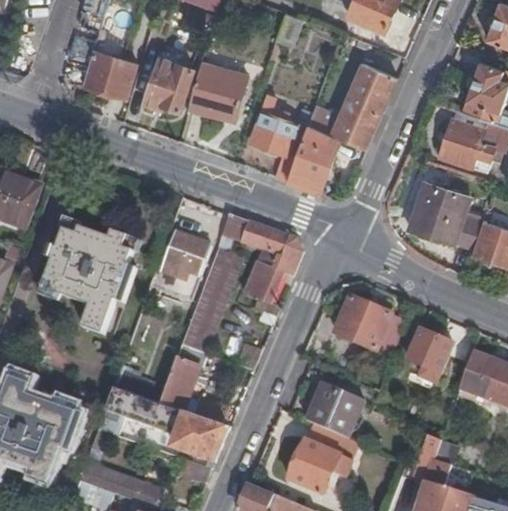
[(82,0),(76,23),(97,29),(106,0),(82,0)]
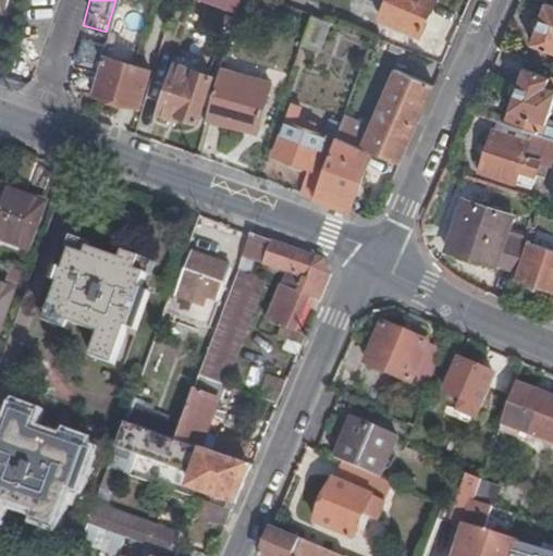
[(199,0),(234,12),(238,0),(199,0)]
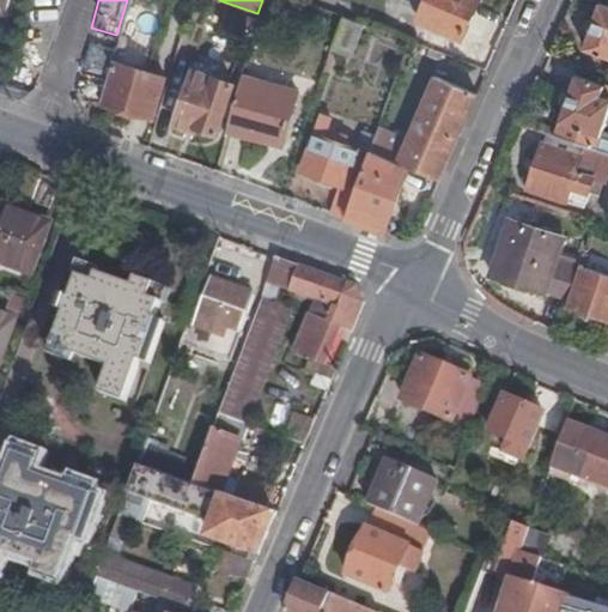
[(418,12),(421,0),(401,0),(399,5),(418,12)]
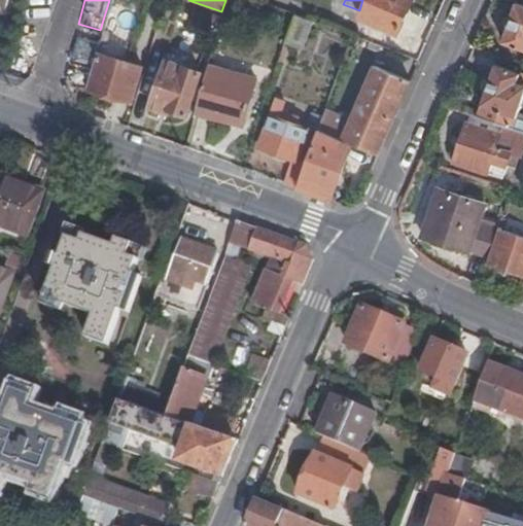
[(364,0),(357,14),(394,31),(403,12),(396,10),(402,0),(364,0)]
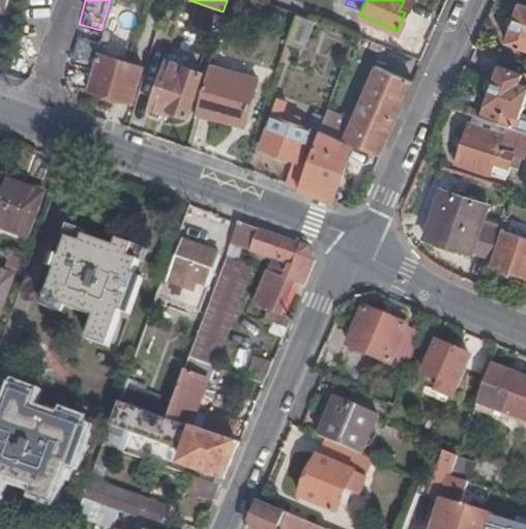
[(404,0),(399,10),(405,12),(411,0),(404,0)]
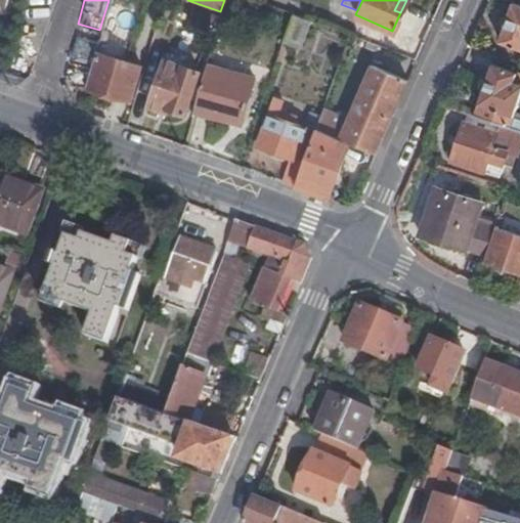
[(519,4),(511,2),(496,44),(519,51),(519,4)]
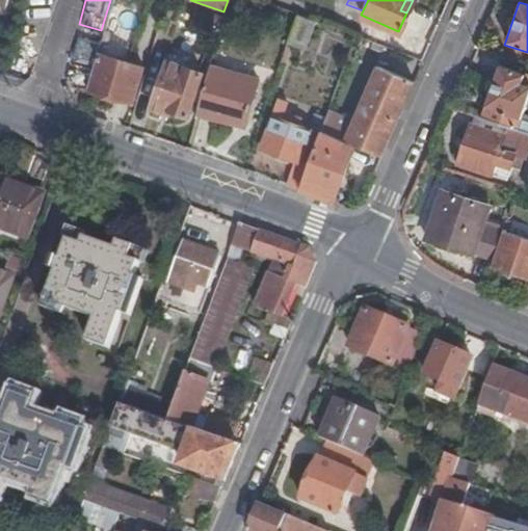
[(293,10),(290,17),(297,20),(299,14),(293,10)]
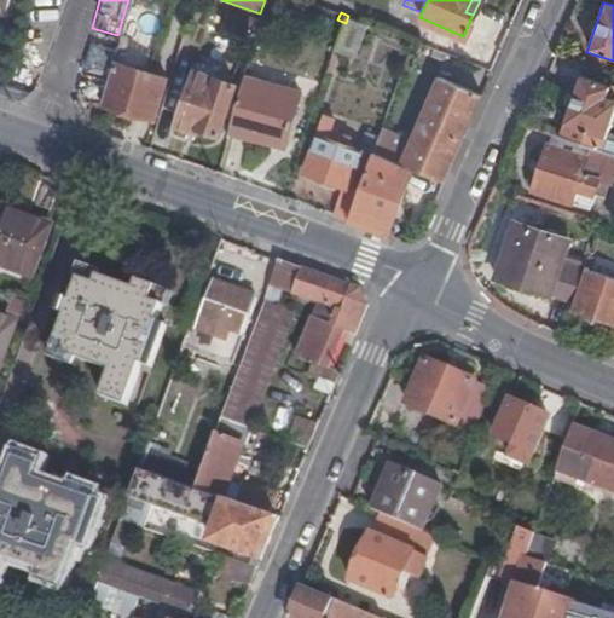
[(111,59),(99,99),(151,115),(163,74),(111,59)]
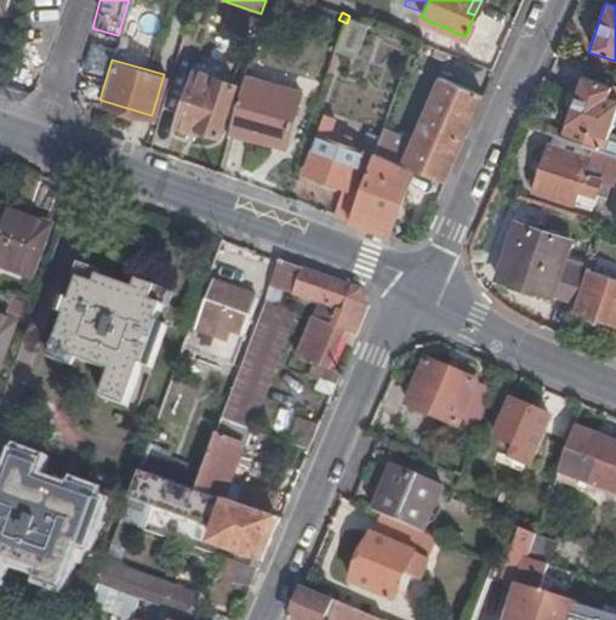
[(233,83),(192,68),(174,123),(194,131),(197,125),(215,132),(233,83)]
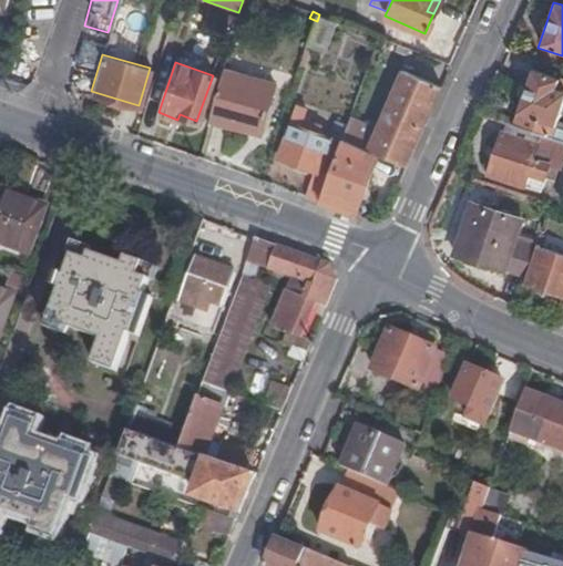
[(205,115),(238,125),(256,131),(272,84),(221,68),(205,115)]
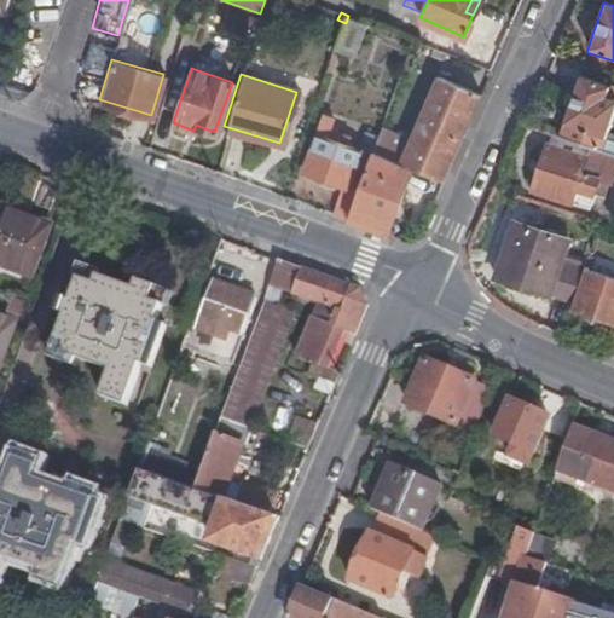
[(440,180),(479,92),(435,74),(416,121),(424,125),(417,142),(378,125),(370,150),(380,154),(410,167),(440,180)]
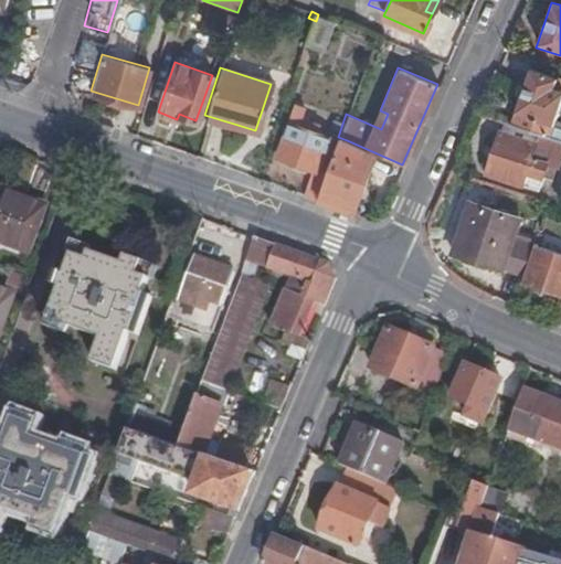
[(516,115),(512,125),(539,134),(543,136),(547,125),(552,127),(560,97),(560,91),(554,88),(557,80),(528,70),(512,114),(516,115)]
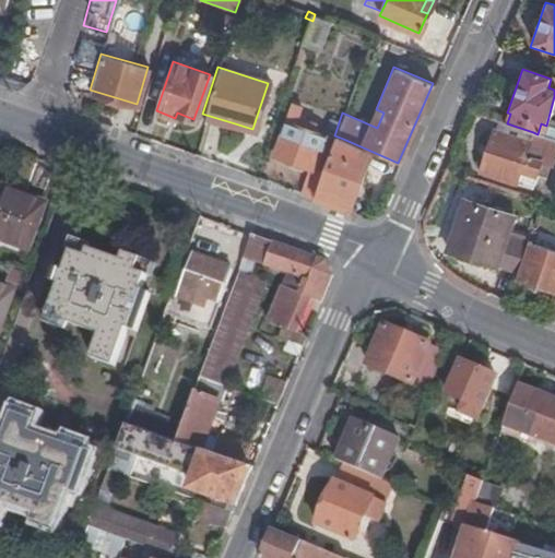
[(202,114),(201,119),(233,129),(235,123),(202,114)]
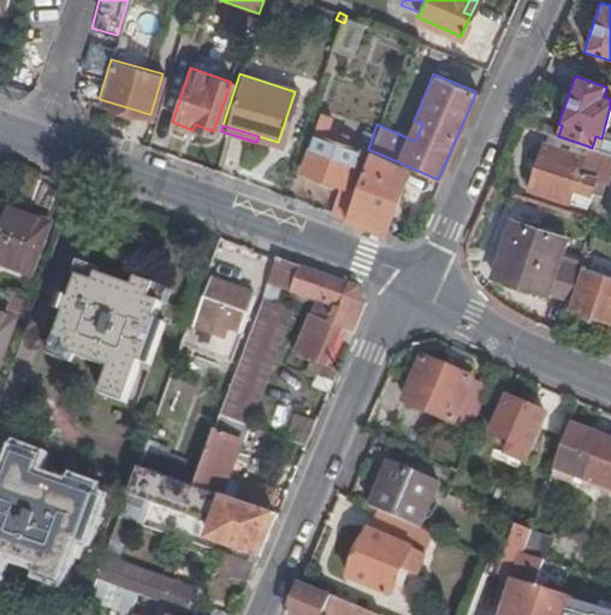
[(337,183),(354,189),(367,153),(333,141),(326,139),(312,134),(298,169),(337,183)]
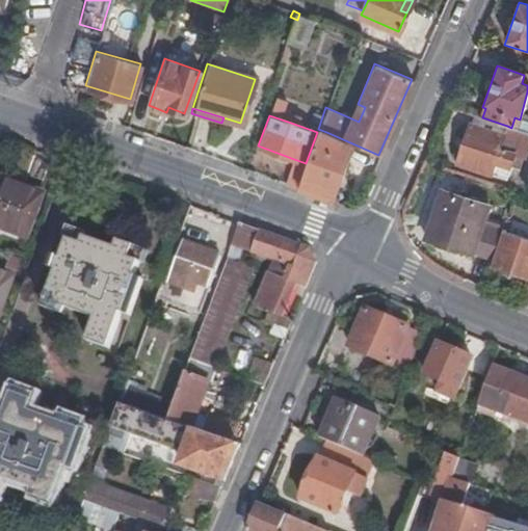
[(482,117),(474,115),(456,162),(492,175),(496,162),(511,167),(515,156),(499,152),(507,126),(482,117)]
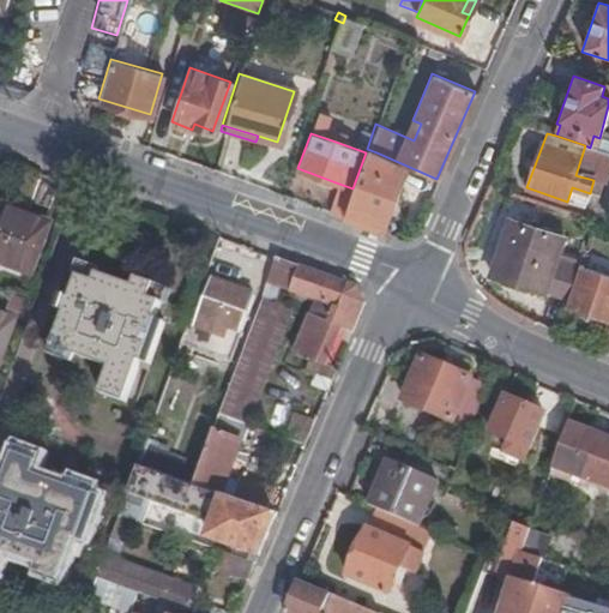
[(343,216),(386,232),(389,226),(383,224),(398,185),(406,166),(377,152),(367,149),(366,152),(353,188),(343,216)]
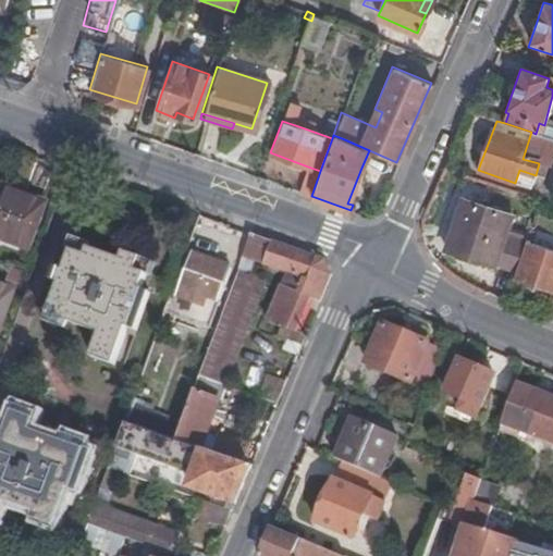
[(296,190),(311,196),(320,171),(305,165),(296,190)]
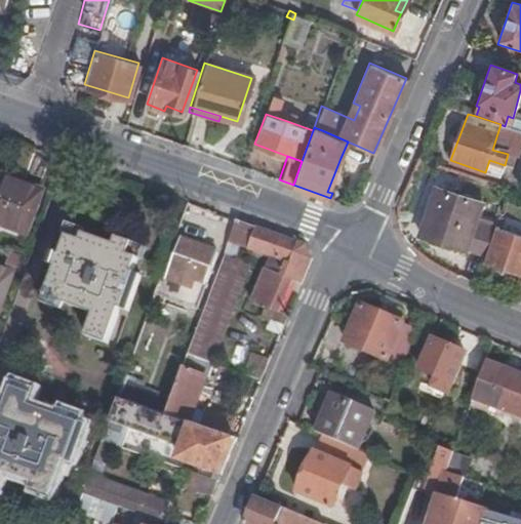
[(496,171),(493,182),(510,188),(512,176),(496,171)]
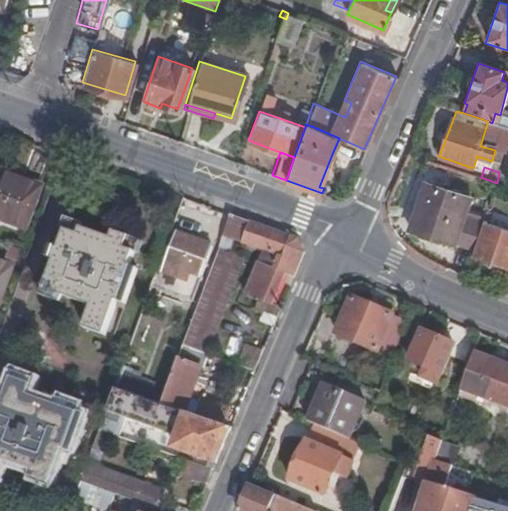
[(35,182),(0,169),(0,218),(19,225),(35,182)]
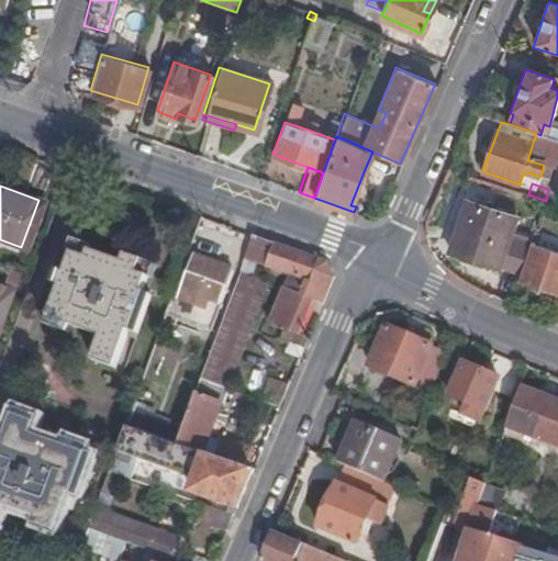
[(526,255),(529,246),(506,236),(513,219),(462,200),(444,251),(495,269),(497,266),(520,273),(526,255)]
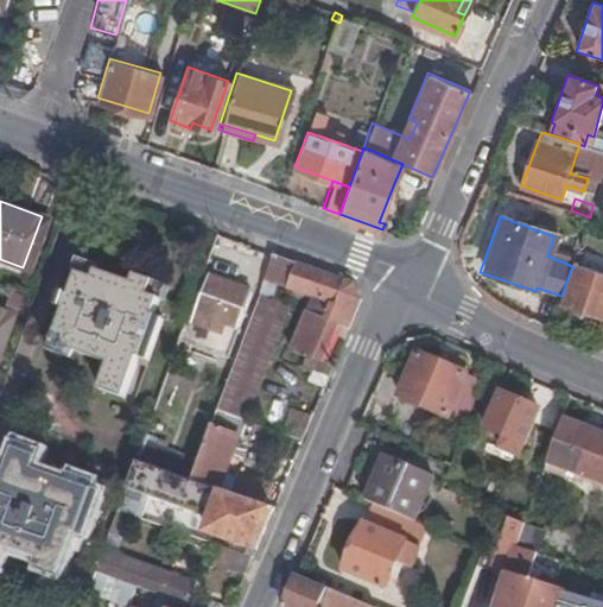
[(348,279),(270,251),(255,290),(265,293),(271,279),(328,299),(322,315),(303,308),(287,346),(318,358),(334,321),(346,326),(356,298),(350,280),(348,279)]
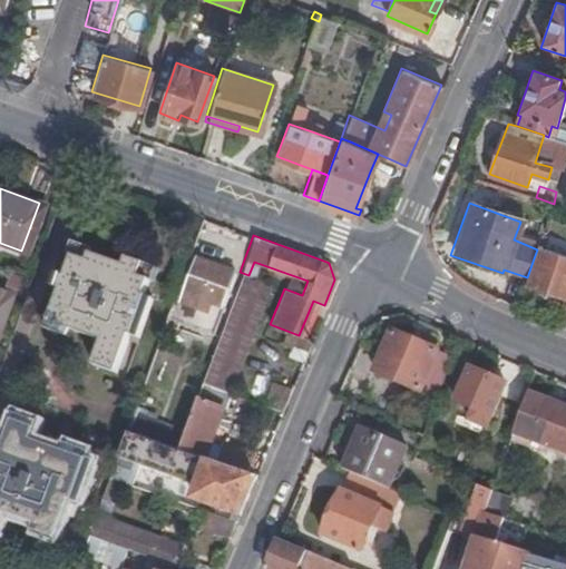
[(84,263),(85,257),(64,249),(61,257),(83,265),(84,263)]
